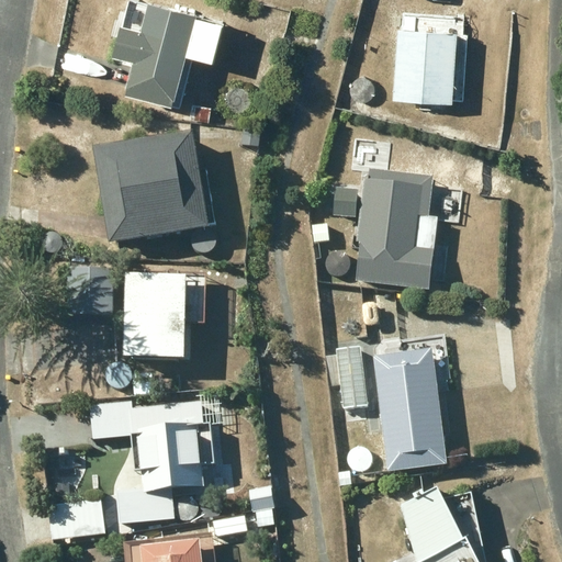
[(198,29),(191,26),(195,11),(157,0),(147,0),(141,26),(120,21),(111,52),(133,58),(124,89),(177,104),(198,29)]
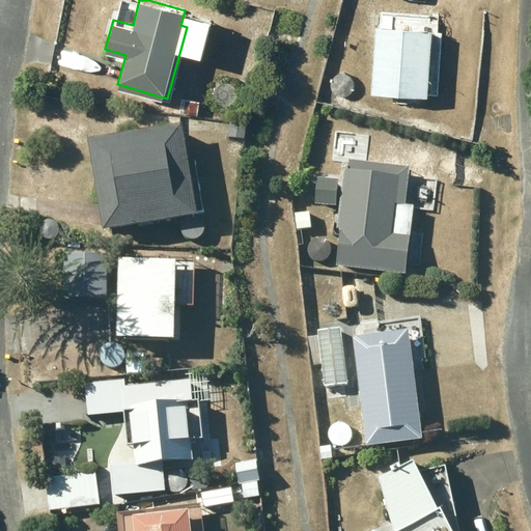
[(374,25),(370,91),(427,94),(431,29),(374,25)]
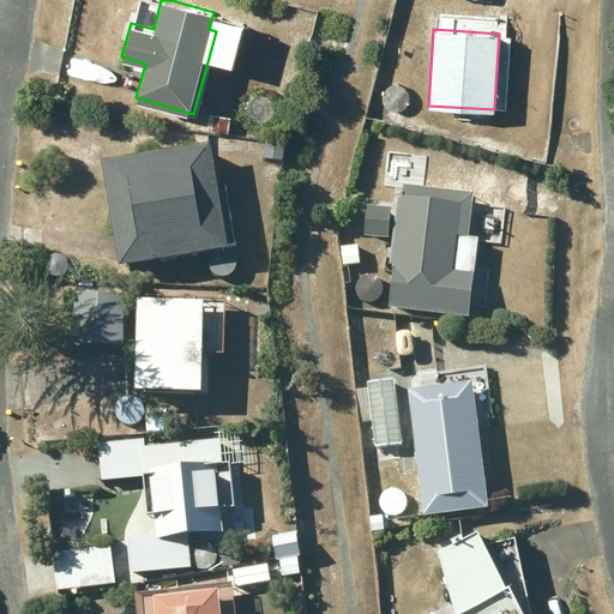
[(206,130),(227,131),(229,114),(208,113),(206,130)]
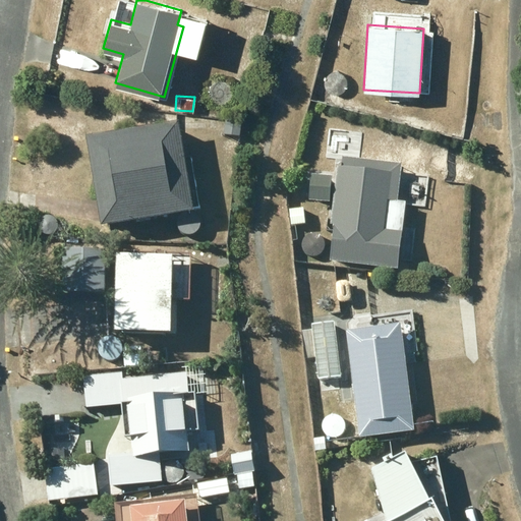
[(151,127),(87,137),(101,227),(193,213),(179,123),(173,123),(172,118),(150,121),(151,127)]
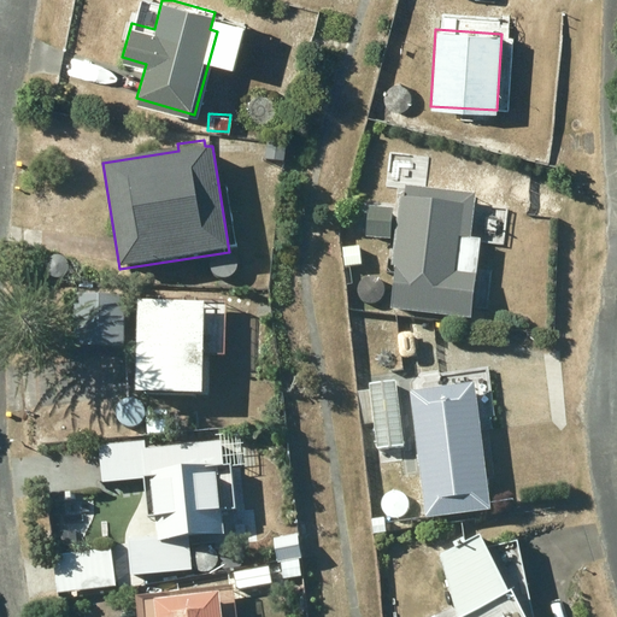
[(392,309),(470,318),(480,241),(469,239),(475,194),(400,186),(391,268),(397,268),(392,309)]
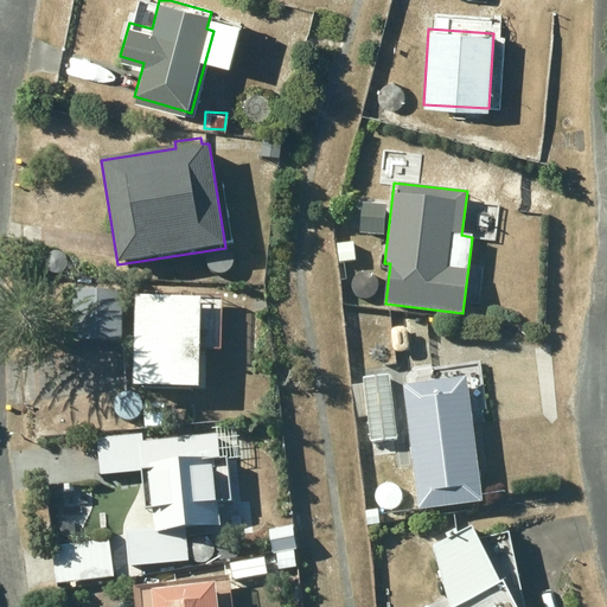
[(362,204),(359,234),(383,235),(385,206),(362,204)]
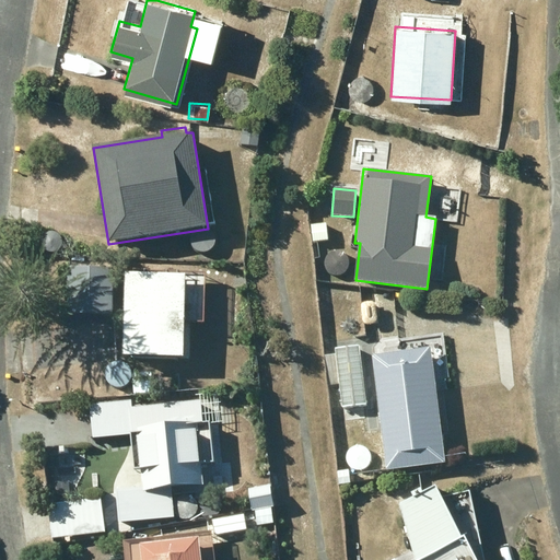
[(333,224),(317,225),(318,242),(334,241),(333,224)]
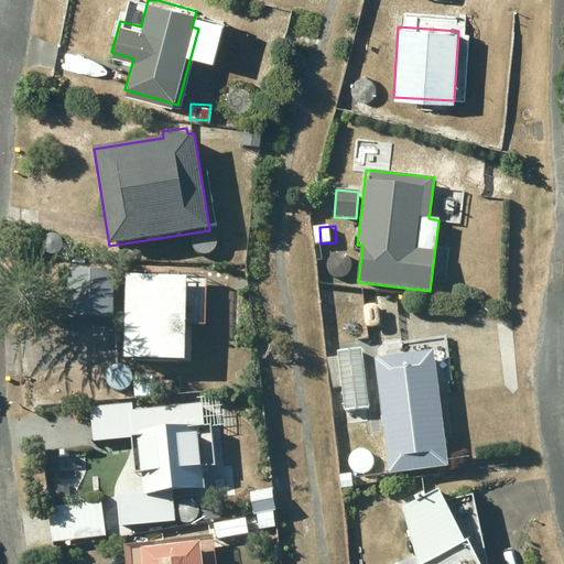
[(114,270),(101,270),(101,264),(78,264),(78,269),(66,269),(65,315),(112,317),(114,270)]
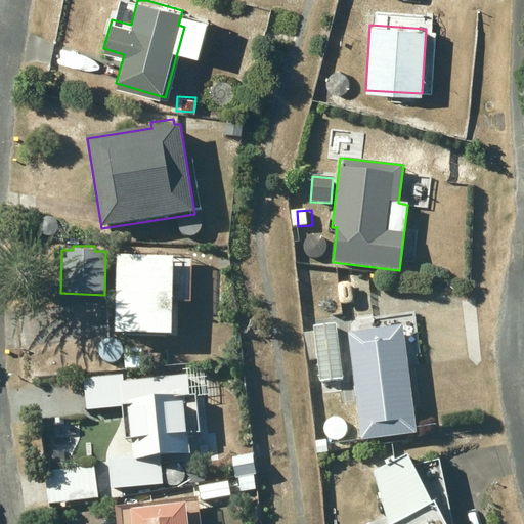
[(116,258),(115,335),(171,337),(173,259),(116,258)]
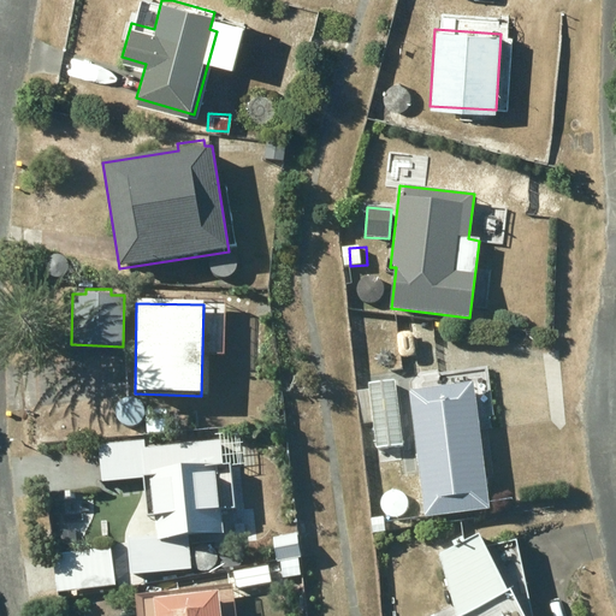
[(410,324),(409,344),(439,345),(440,325),(410,324)]
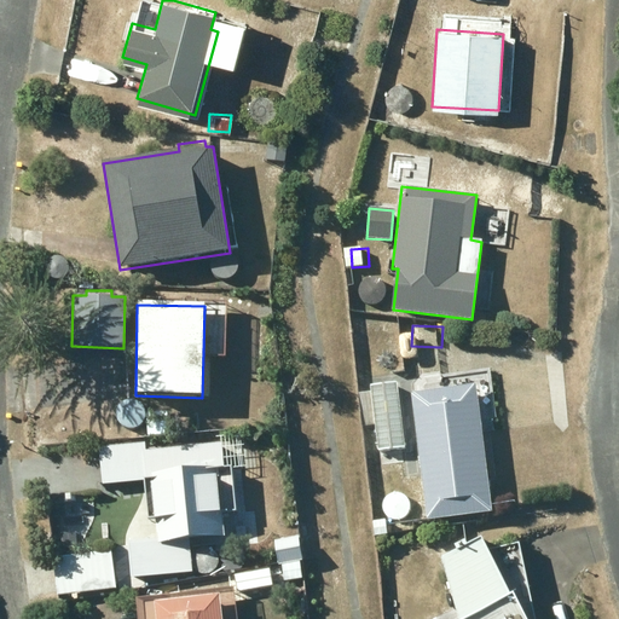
[(405,446),(398,382),(370,386),(377,450),(405,446)]
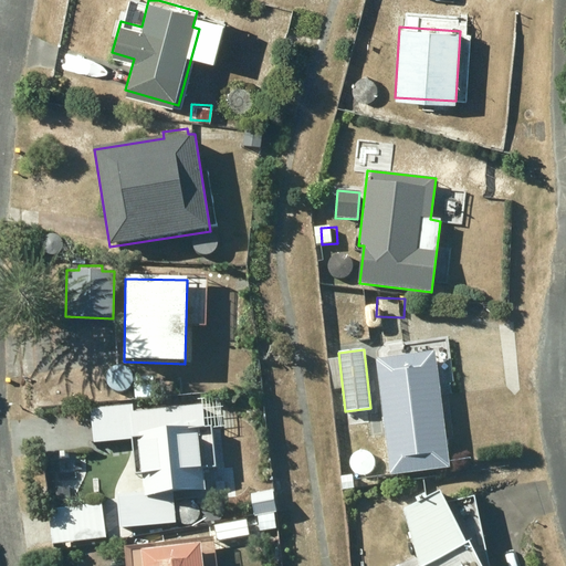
[(435,354),(376,360),(390,475),(449,469),(435,354)]
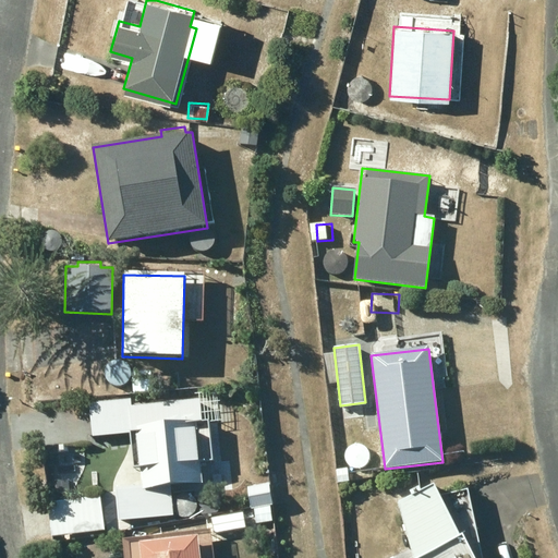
[(331,354),(323,354),(326,384),(335,383),(331,354)]
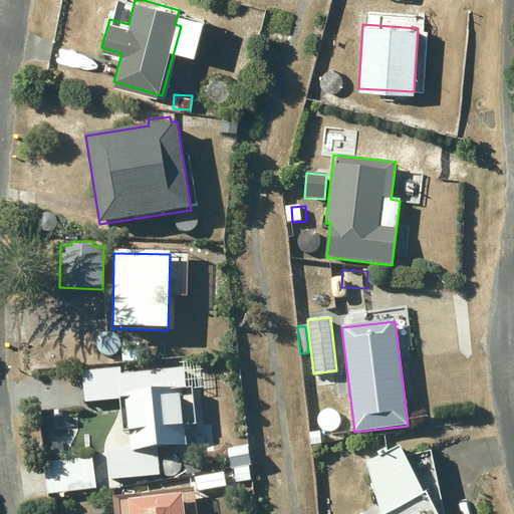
[(131,448),(105,451),(108,480),(159,475),(156,449),(185,446),(183,428),(196,427),(192,390),(186,390),(185,378),(177,379),(176,368),(119,374),(119,366),(82,370),(85,403),(118,399),(122,434),(129,434),(131,448)]
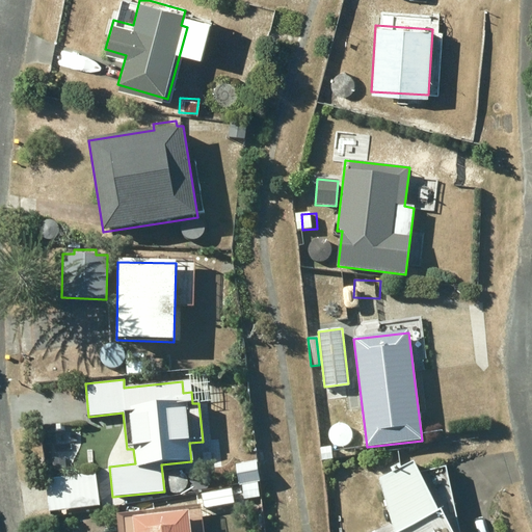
[(335,446),(323,447),(324,459),(336,458),(335,446)]
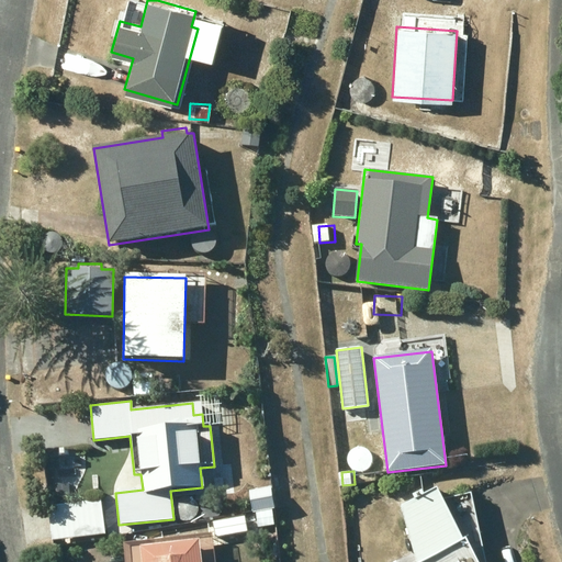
[(400,499),(418,559),(413,561),(486,561),(487,561),(471,489),(442,494),(436,481),(400,499)]
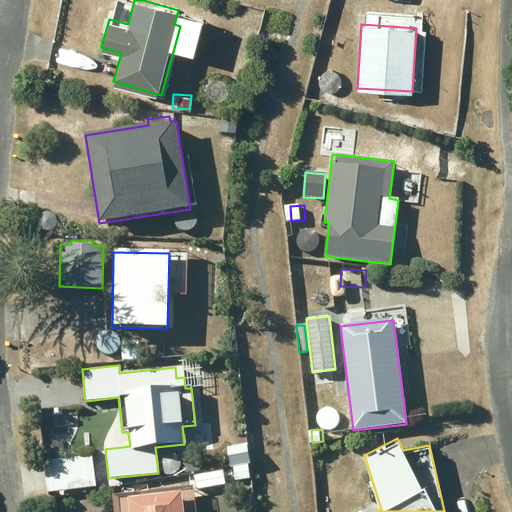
[(247,462),(250,462),(247,443),(227,446),(229,465),(232,464),(234,480),(238,480),(239,489),(251,487),(247,462)]
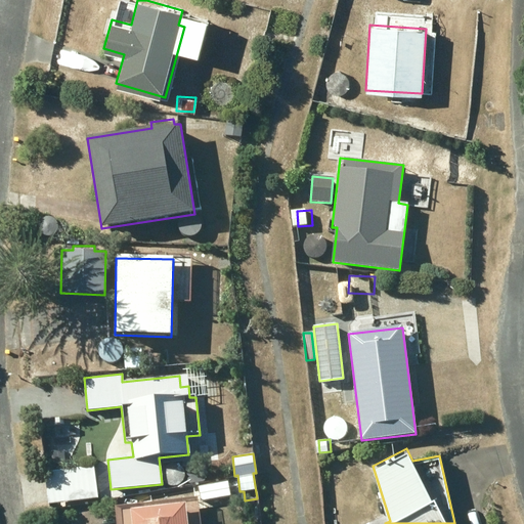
[(93,467),(44,472),(48,504),(96,498),(93,467)]
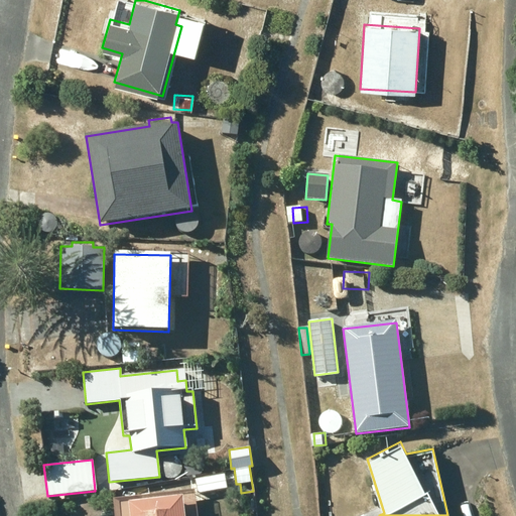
[(223,473),(195,479),(198,493),(226,488),(223,473)]
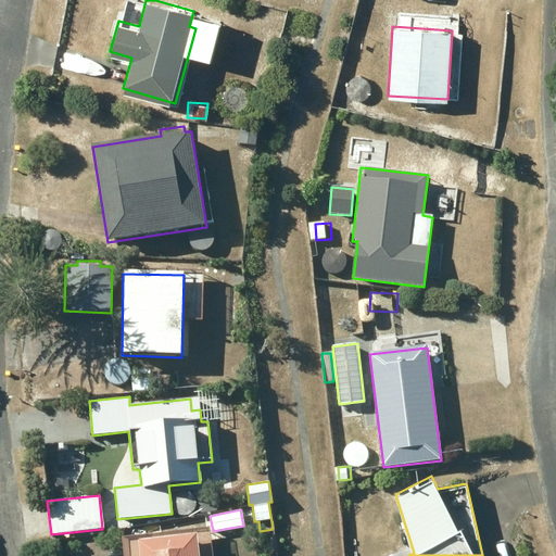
[(213,555),(210,528),(122,539),(123,555),(213,555)]
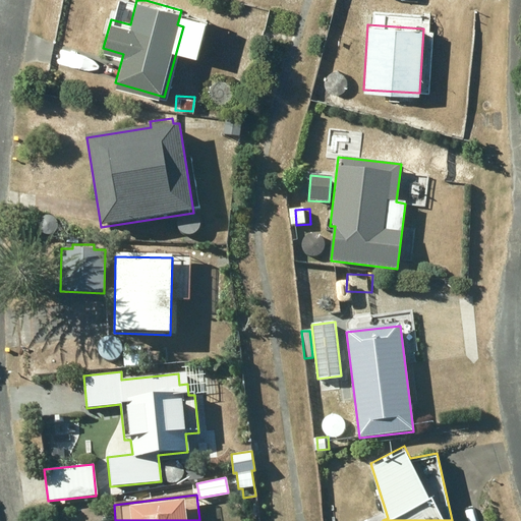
All buildings are outlined.
